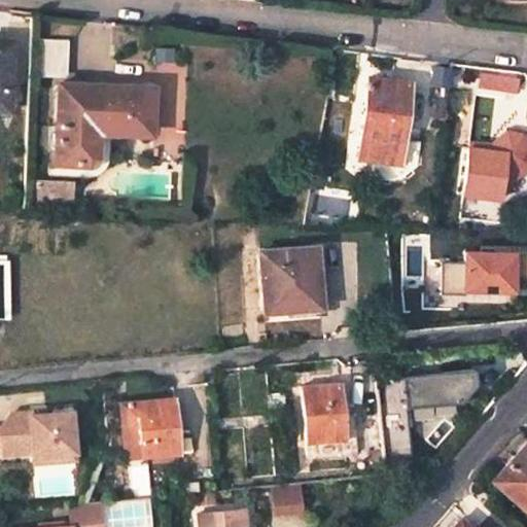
[(42,38),(44,77),(67,76),(65,37),(42,38)]
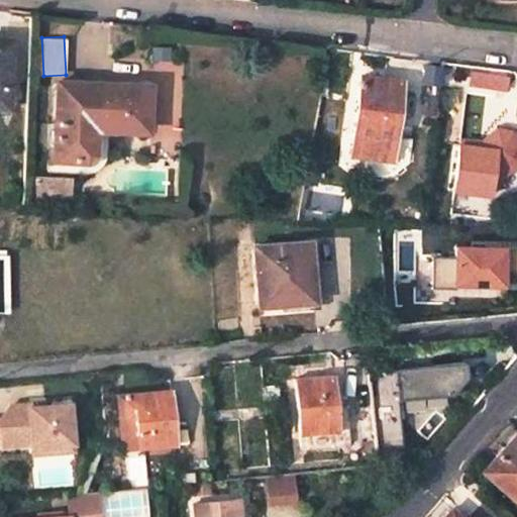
[(0,44),(9,45),(9,38),(0,37),(0,44)]
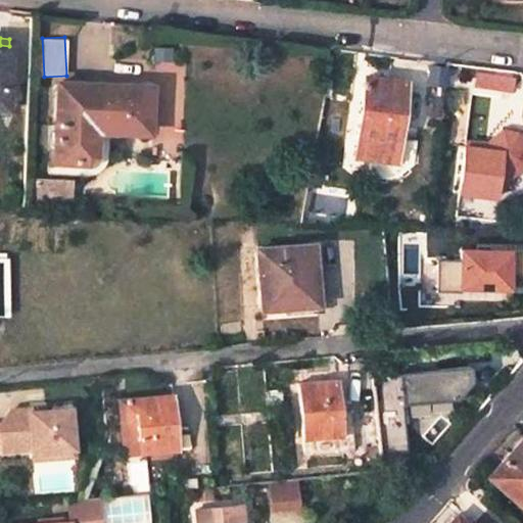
[(0,106),(6,107),(9,46),(0,45),(0,106)]
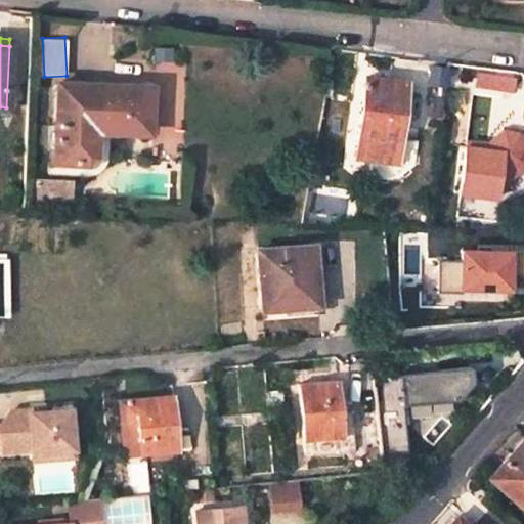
[(513,92),(515,73),(477,68),(475,86),(513,92)]
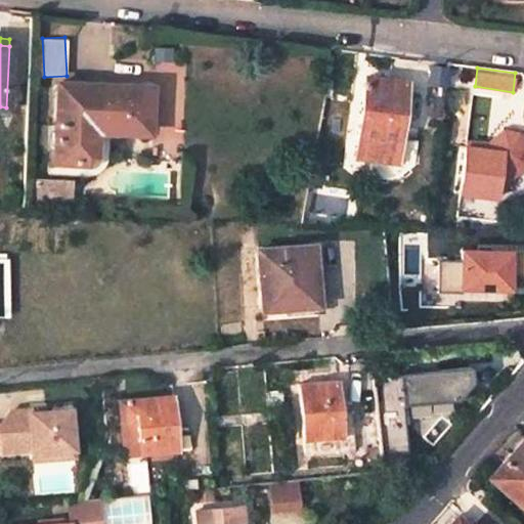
[(365,78),(355,156),(394,161),(404,82),(365,78)]
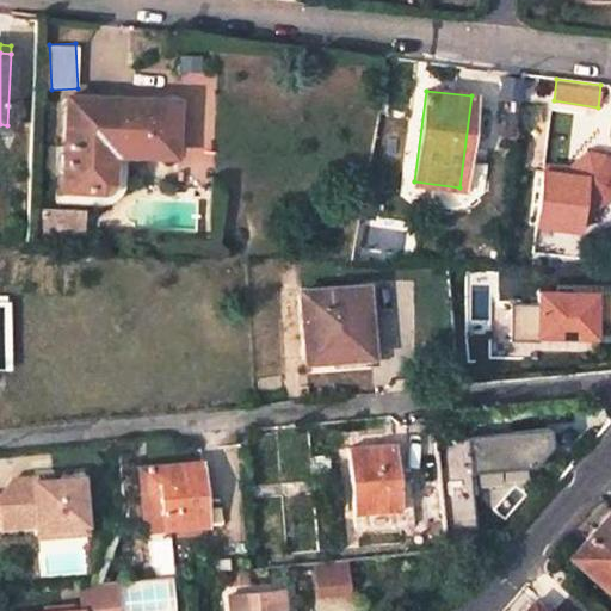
[(119,98),(66,96),(62,177),(54,177),(54,203),(90,205),(90,189),(102,190),(109,184),(110,171),(123,172),(124,153),(170,155),(173,100),(119,98)]
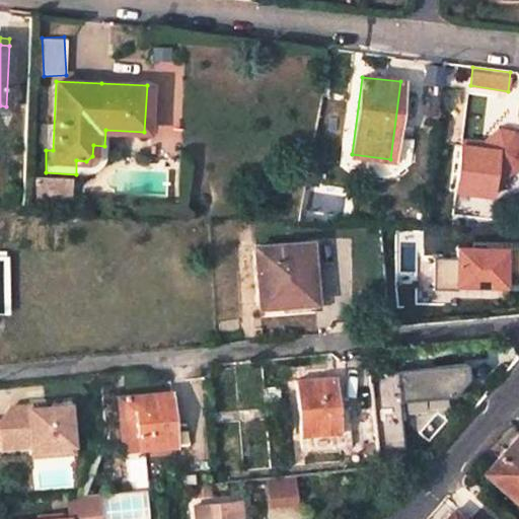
[(459,139),(459,144),(483,147),(504,130),(497,129),(483,142),(459,139)]
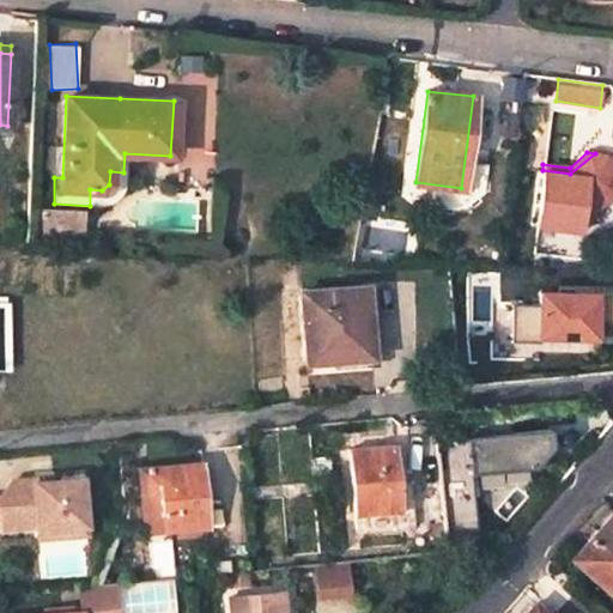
[(542,170),(535,225),(580,230),(582,212),(589,212),(612,189),(612,164),(605,155),(595,153),(570,174),(542,170)]
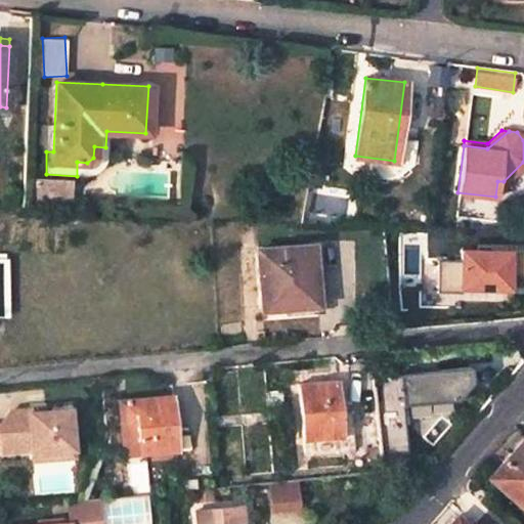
[(82,176),(86,175),(89,175),(93,174),(97,171),(99,169),(100,168),(101,167),(102,166),(102,165),(103,164),(103,163),(104,161),(104,160),(104,159),(105,158),(105,157),(106,153),(105,147),(94,146),(93,158),(87,163),(77,162),(77,176),(82,176)]
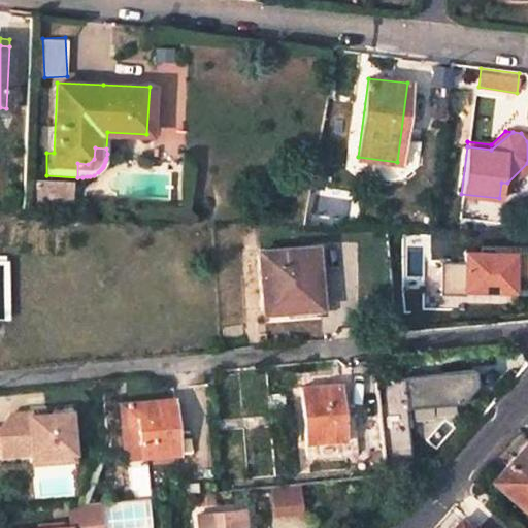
[(260,252),(264,311),(320,306),(315,246),(260,252)]
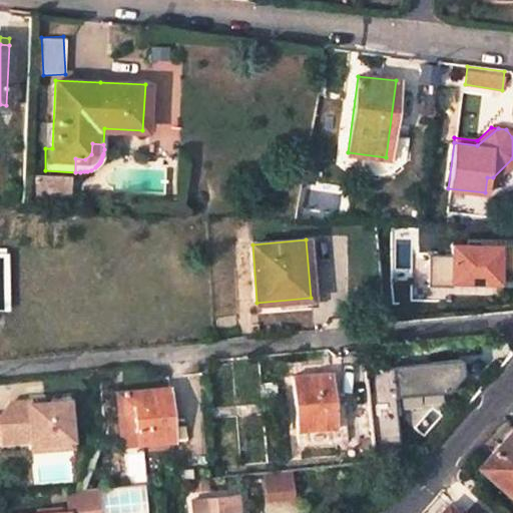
[(507,284),(508,241),(444,240),(444,253),(430,253),(429,283),(507,284)]
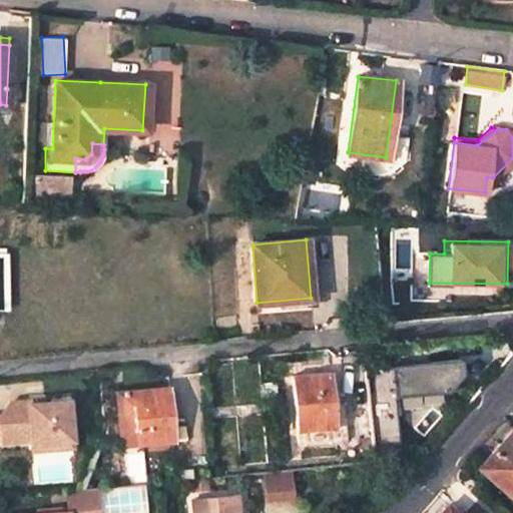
[(457,353),(363,366),(374,448),(401,445),(395,397),(445,391),(458,368),(457,353)]
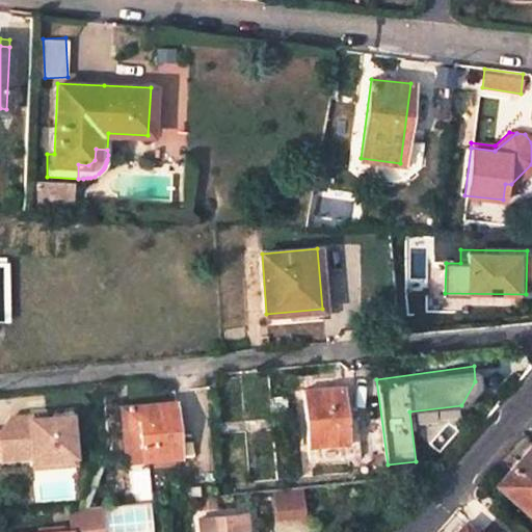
[(306,391),(313,461),(357,457),(354,417),(353,417),(351,392),(345,392),(345,386),(306,391)]
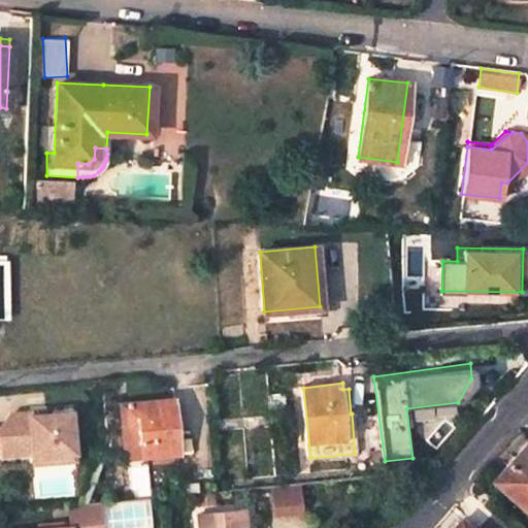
[(122,403),(126,459),(179,454),(174,397),(122,403)]
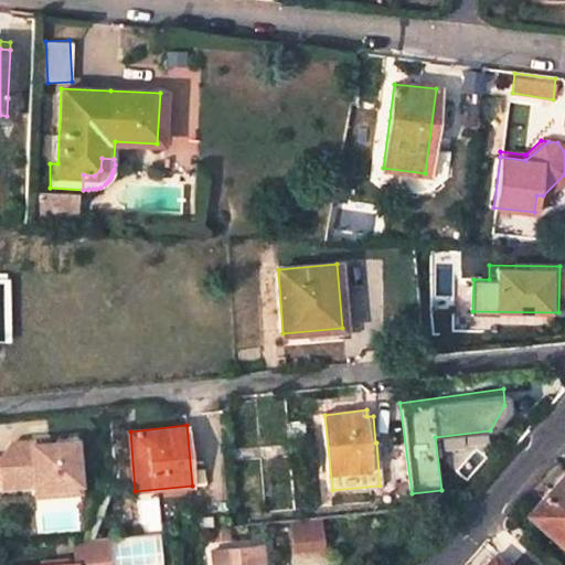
[(32,450),(12,452),(0,470),(0,484),(1,496),(35,492),(35,496),(78,490),(74,449),(32,452),(32,450)]
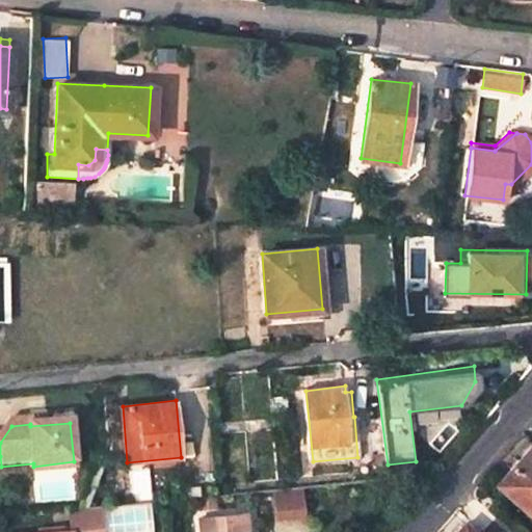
[(531,445),(498,484),(531,514),(531,445)]
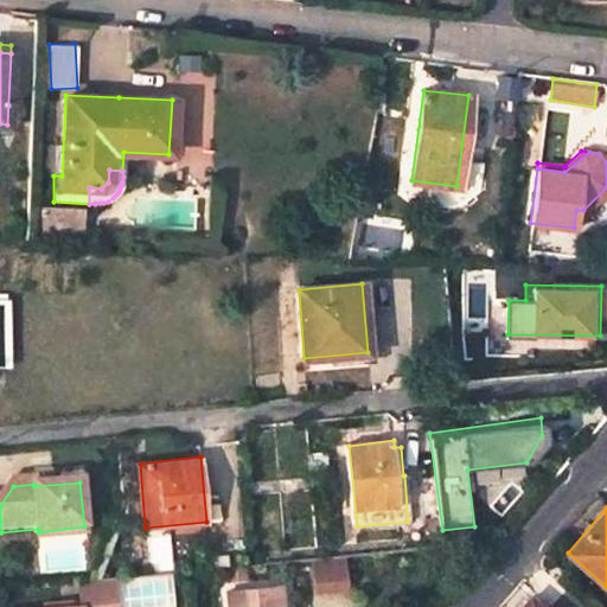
[(311,560),(312,589),(344,587),(343,558),(311,560)]
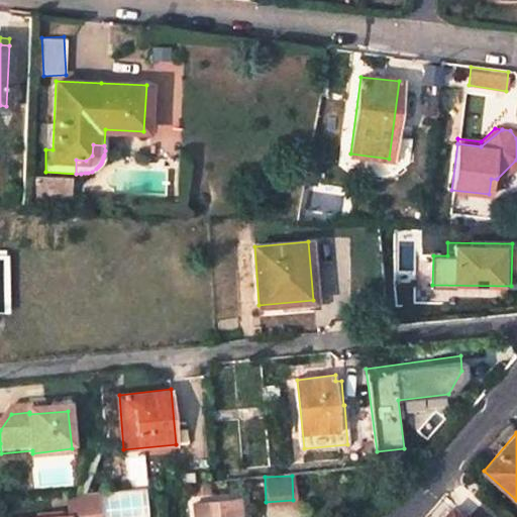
[(149,516),(147,487),(98,491),(100,516),(149,516)]
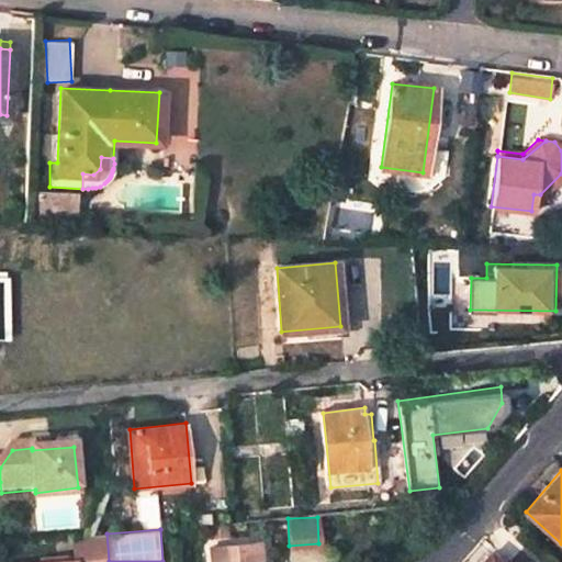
[(66,561),(109,561),(107,534),(75,536),(77,561),(66,561)]
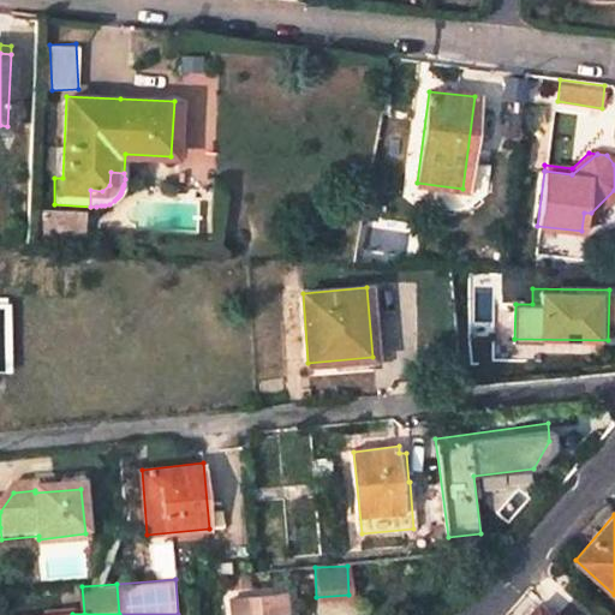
[(233,597),(234,614),(287,614),(285,592),(233,597)]
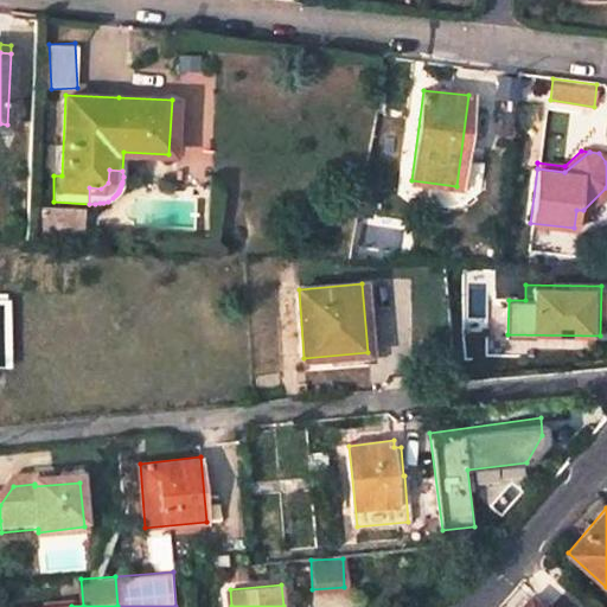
[(542,606),(530,596),(521,606),(542,606)]
